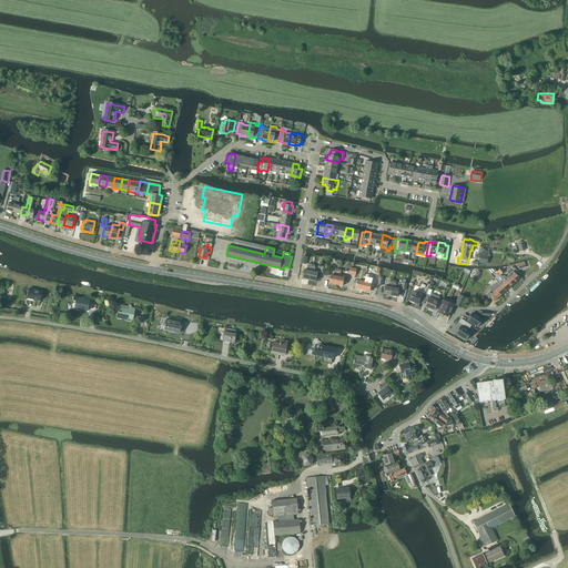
[(479,252),(478,257),(480,259),(479,262),(487,263),(487,260),(489,261),(489,259),(488,257),(489,254),(489,252),(483,251),(483,253),(479,252)]
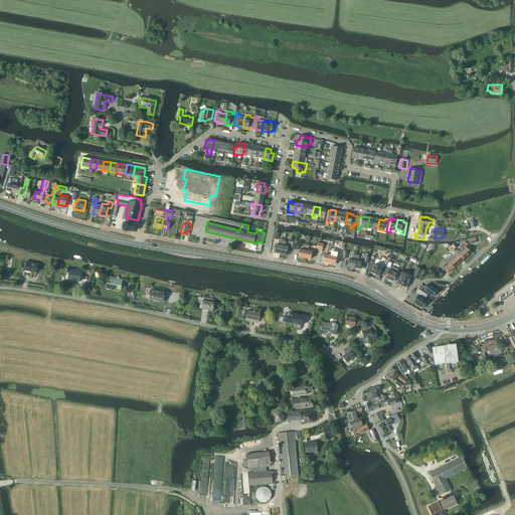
[(279,244),(276,244),(275,251),(281,253),(283,239),(280,238),(279,244)]
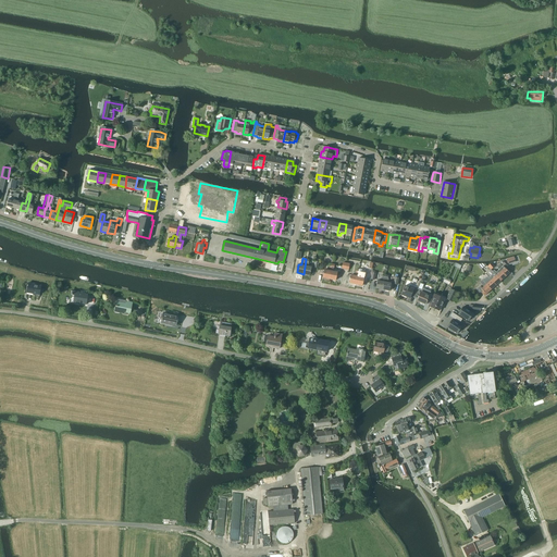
[(509,273),(503,267),(496,272),(494,270),(493,271),(500,281),(509,273)]
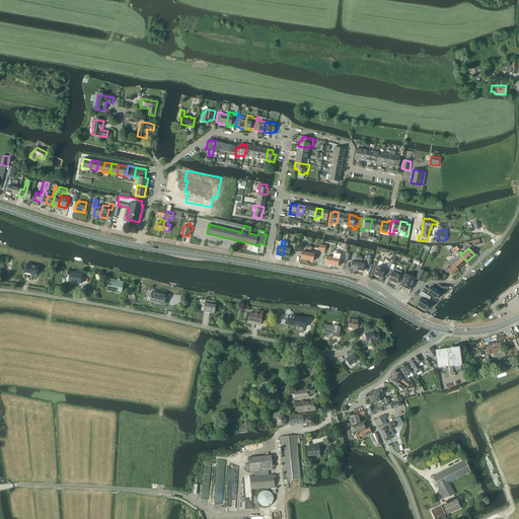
[(334,257),(331,265),(338,267),(340,258),(340,257),(340,256),(340,255),(340,254),(337,253),(337,251),(335,251),(334,254),(334,257)]
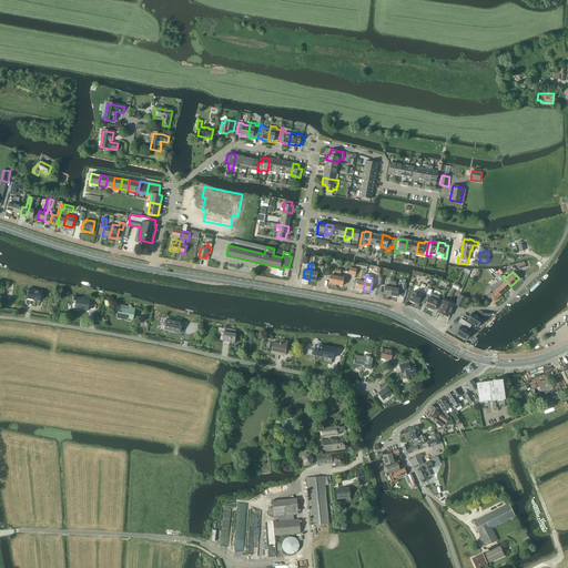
[(501,275),(496,280),(498,282),(498,283),(501,285),(506,291),(510,286),(503,276),(501,275)]
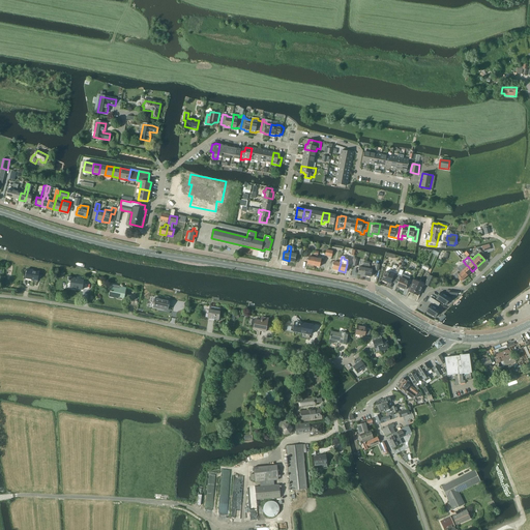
[(358,274),(364,275),(365,268),(366,262),(364,261),(363,264),(362,267),(359,266),(358,274)]
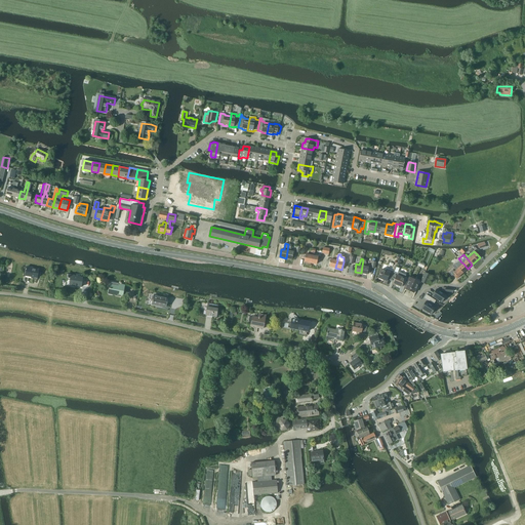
[(456,263),(455,265),(462,273),(468,269),(463,264),(460,261),(460,260),(457,264),(456,263)]
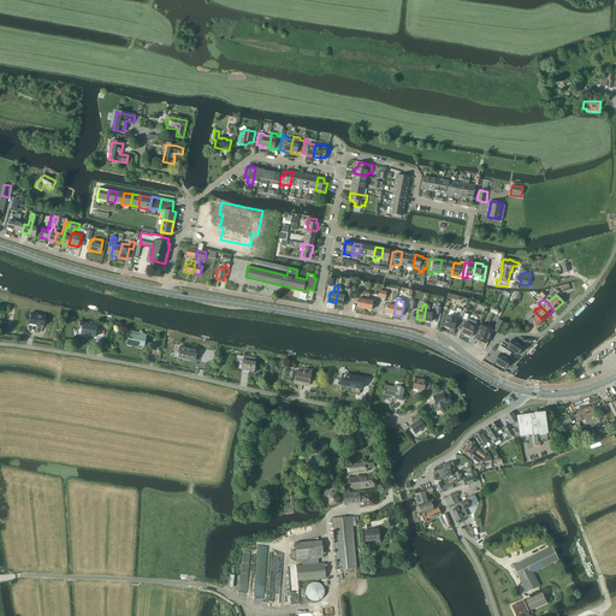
[(535,327),(543,320),(534,311),(531,313),(535,317),(533,319),(531,317),(527,320),(532,325),(533,324),(535,327)]
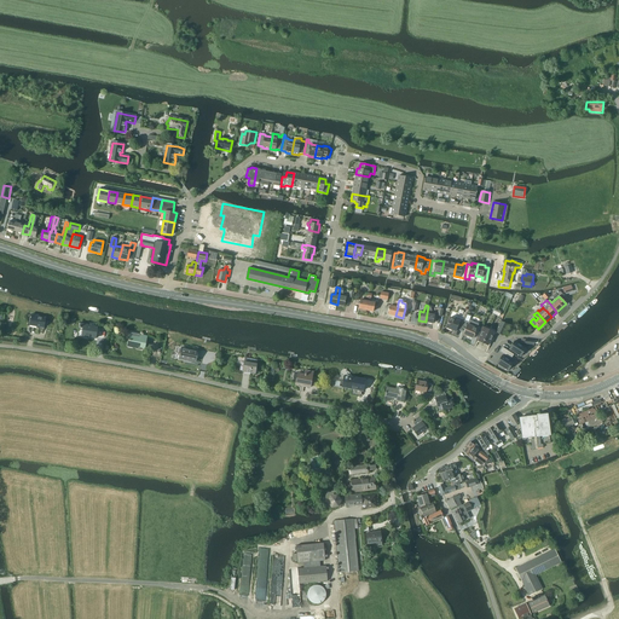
[(45,328),(46,317),(39,316),(39,314),(33,313),(30,325),(45,328)]
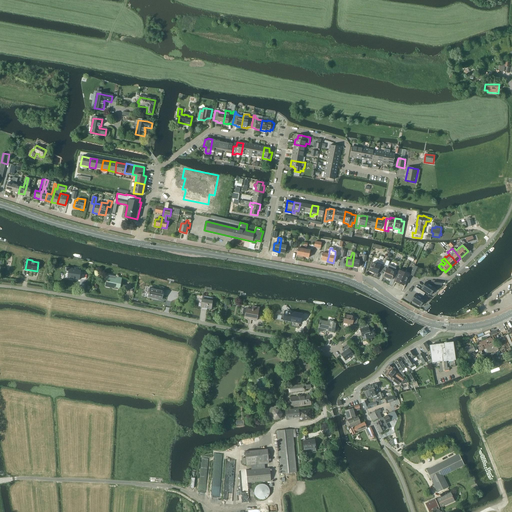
[(381,274),(384,265),(377,262),(376,264),(372,263),(369,271),(377,274),(378,272),(381,274)]
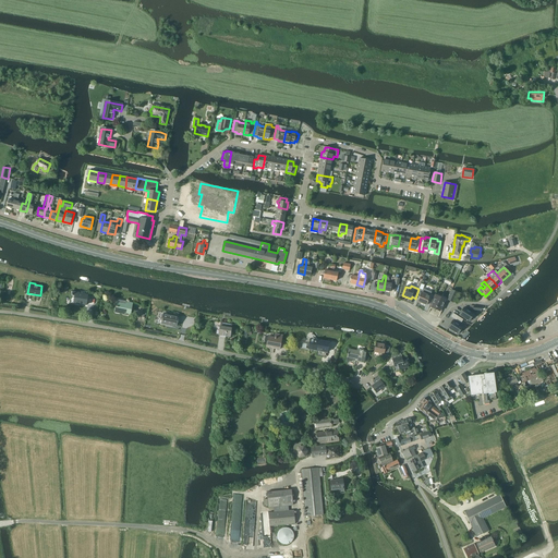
[(419,289),(415,299),(419,300),(417,302),(426,305),(432,292),(423,289),(423,291),(419,289)]
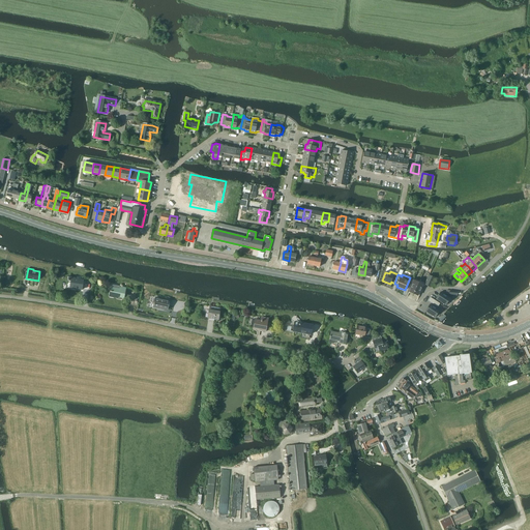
[(431,287),(435,277),(430,275),(424,285),(431,287)]
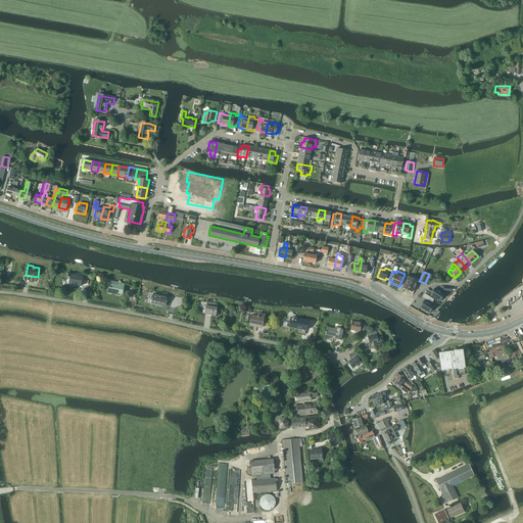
[(67,273),(65,283),(82,286),(83,276),(82,276),(82,274),(75,273),(75,274),(68,273),(68,274),(67,274),(67,273)]
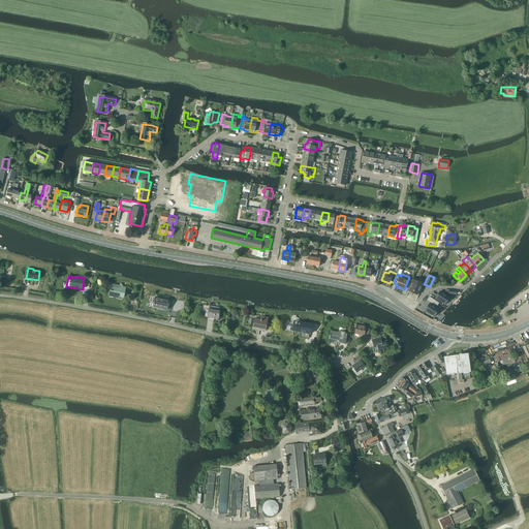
[(413,293),(418,282),(412,279),(410,285),(411,286),(409,291),(413,293)]
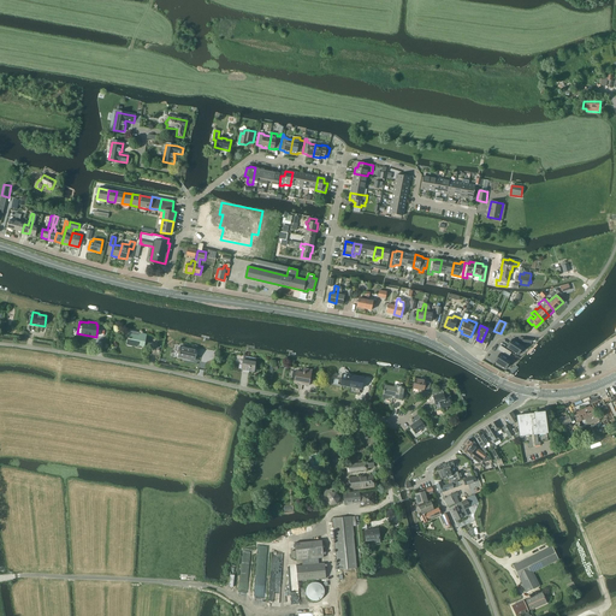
[(487,329),(481,342),(486,344),(489,338),(490,338),(493,331),(487,329)]
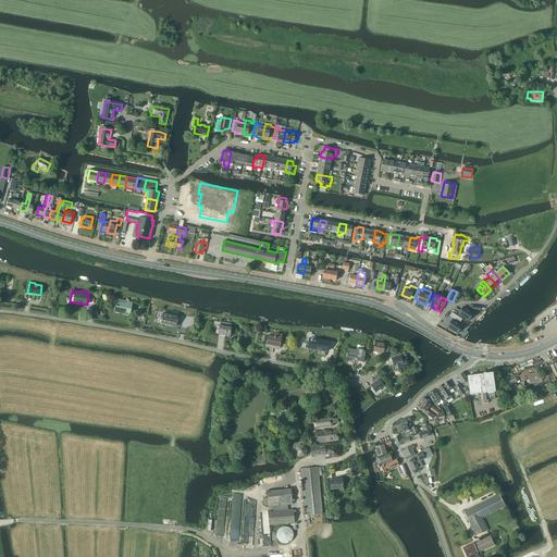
[(135,305),(135,302),(133,302),(127,301),(118,299),(115,307),(118,307),(116,311),(131,313),(133,305),(135,305)]
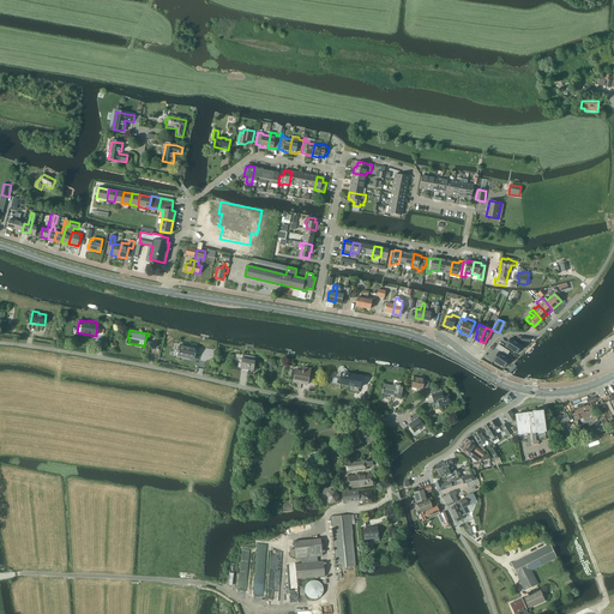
[(511,338),(505,347),(517,354),(522,345),(511,338)]
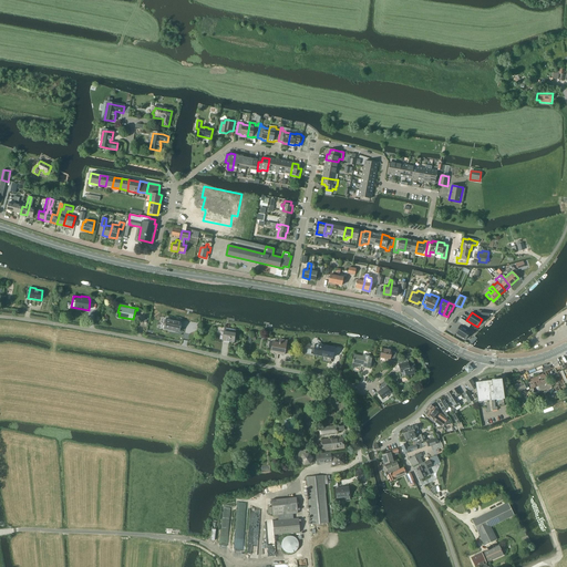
[(165,319),(164,323),(165,325),(165,329),(179,332),(182,322),(182,321),(181,320),(166,318),(166,320),(165,319)]
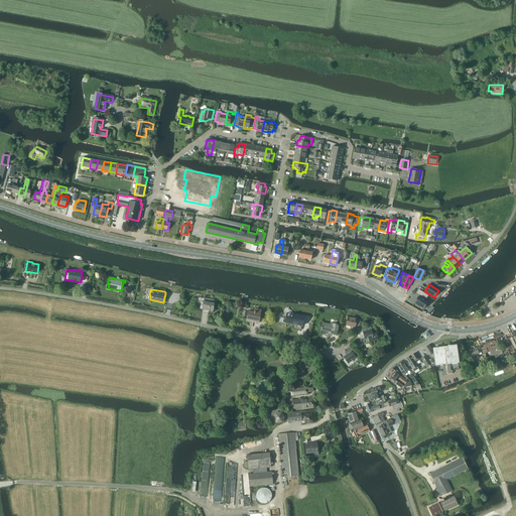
[(419,289),(417,293),(426,299),(428,295),(419,289)]
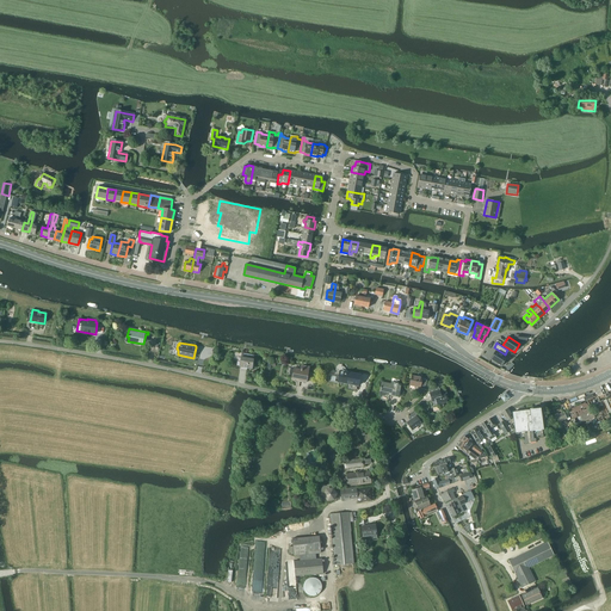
[(497,351),(491,359),(501,366),(507,358),(497,351)]
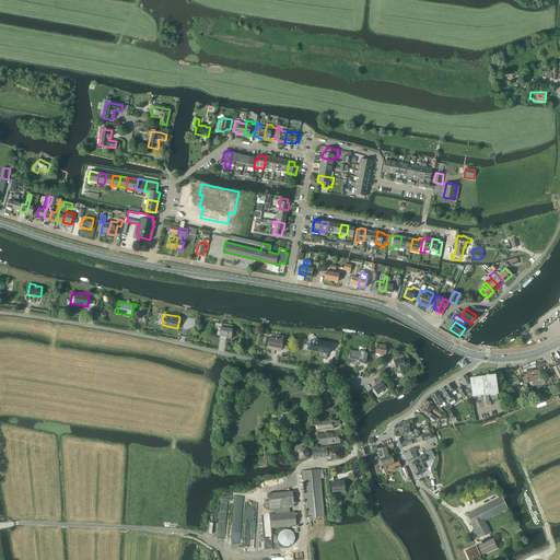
[(231,338),(232,330),(233,325),(222,324),(221,327),(220,336),(231,338)]
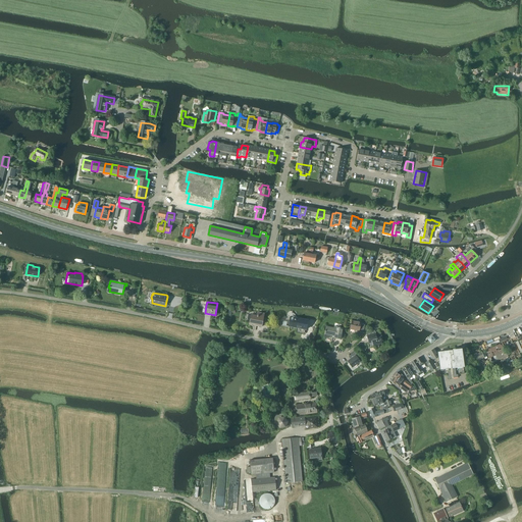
[(262,326),(264,313),(258,312),(257,315),(252,314),(250,323),(256,324),(256,325),(262,326)]
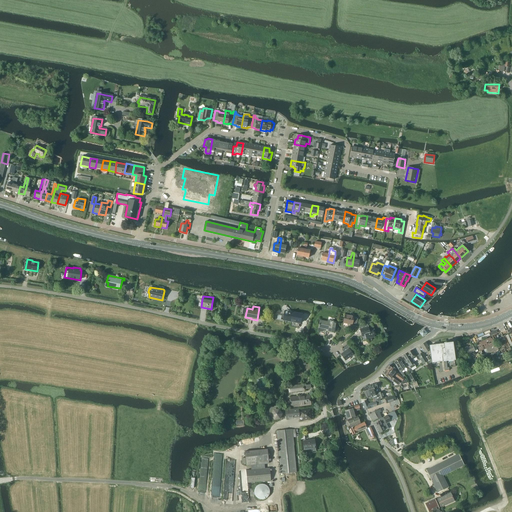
[(284,312),(283,320),(300,323),(302,313),(297,312),(285,310),(284,312)]
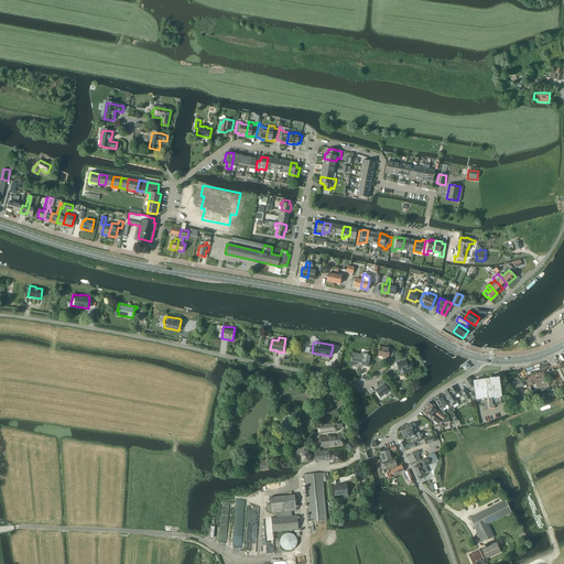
[(392,359),(394,351),(390,350),(390,348),(380,346),(378,356),(388,358),(392,359)]
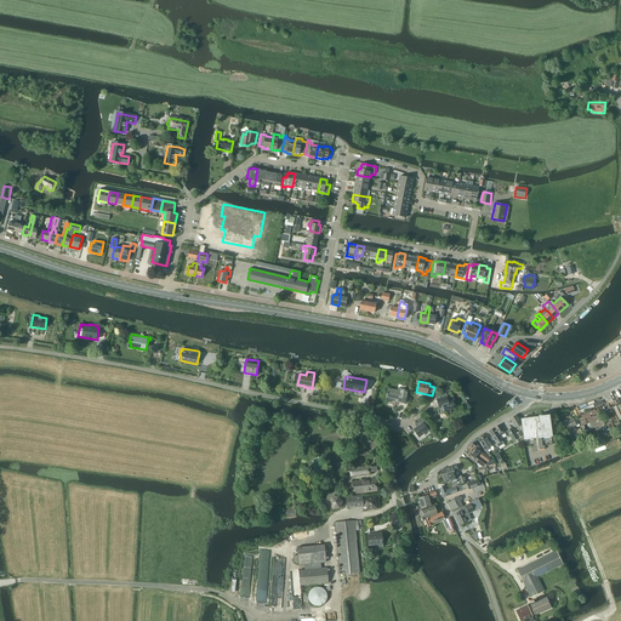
[(387,398),(386,402),(389,403),(391,402),(392,402),(393,402),(393,400),(393,399),(399,400),(398,402),(405,403),(408,391),(400,389),(400,388),(398,388),(398,389),(388,388),(387,398)]
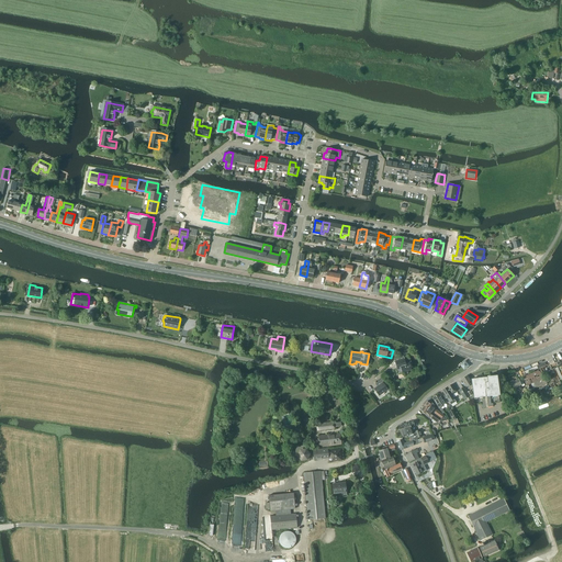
[(397,369),(396,370),(397,375),(404,373),(403,371),(412,369),(409,361),(406,362),(405,359),(395,362),(397,369)]
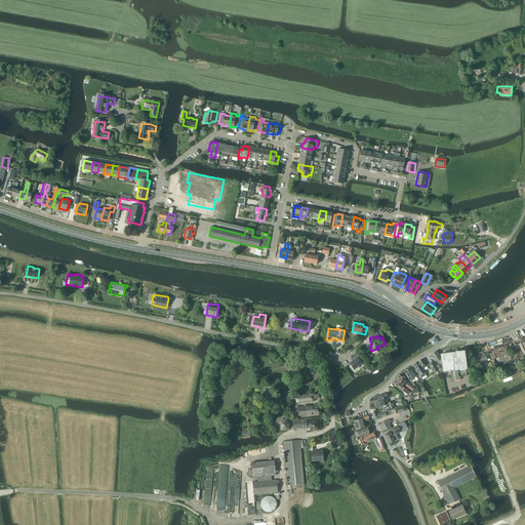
[(494,366),(512,358),(506,345),(488,352),(494,366)]
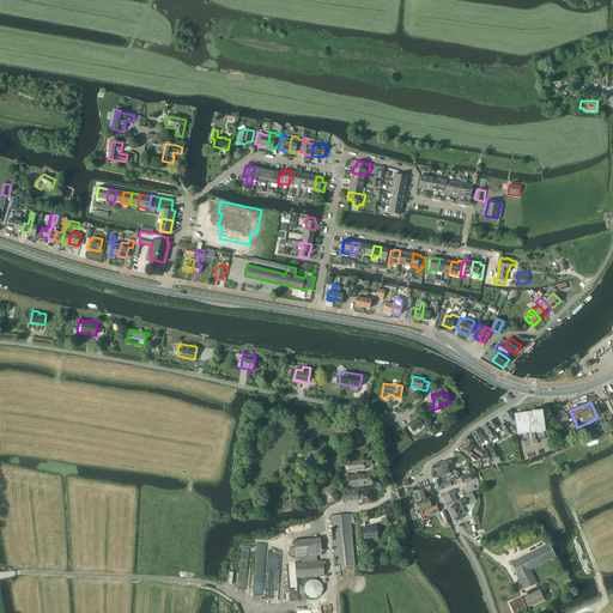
[(509,423),(514,419),(511,417),(514,416),(509,410),(503,413),(509,423)]
